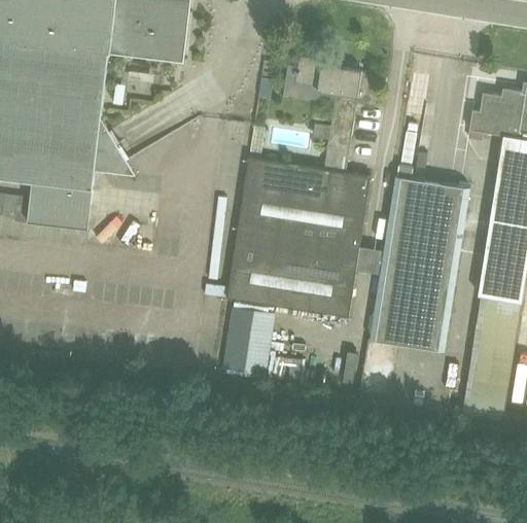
[(90,232),(96,173),(137,177),(102,120),(110,56),(148,60),(148,58),(148,51),(156,53),(156,61),(183,64),(190,0),(0,0),(0,182),(29,186),(25,223),(90,232)]
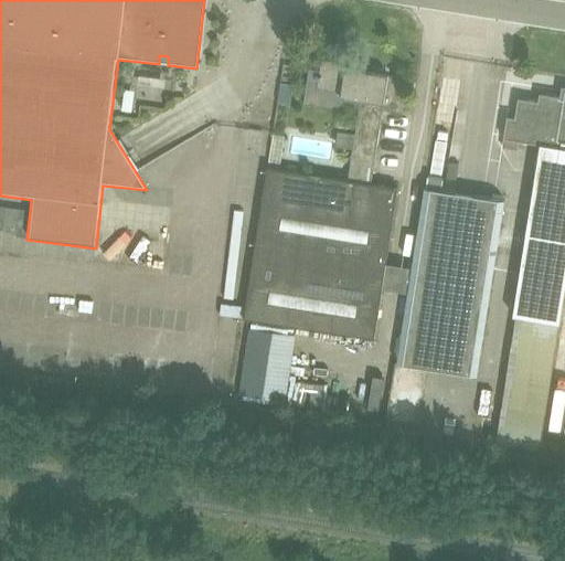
[(359,102),(358,107),(382,112),(401,114),(406,81),(386,77),(386,76),(358,72),(358,67),(319,62),(315,90),(339,94),(338,98),(359,102)]
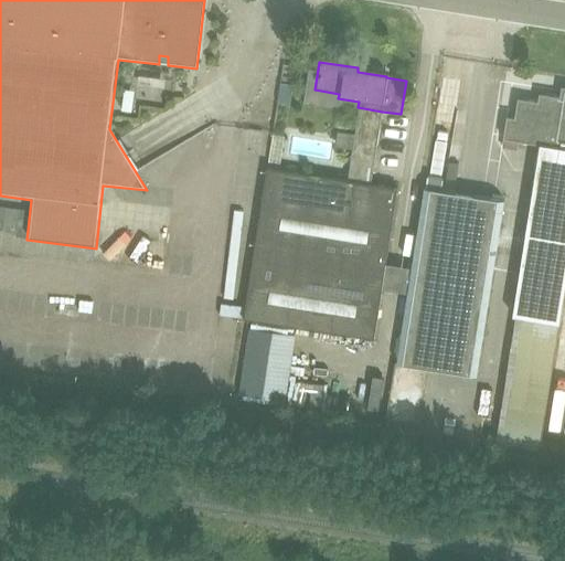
[(508,119),(504,141),(519,144),(540,147),(564,150),(564,99),(541,96),(540,104),(519,101),(515,120),(508,119)]
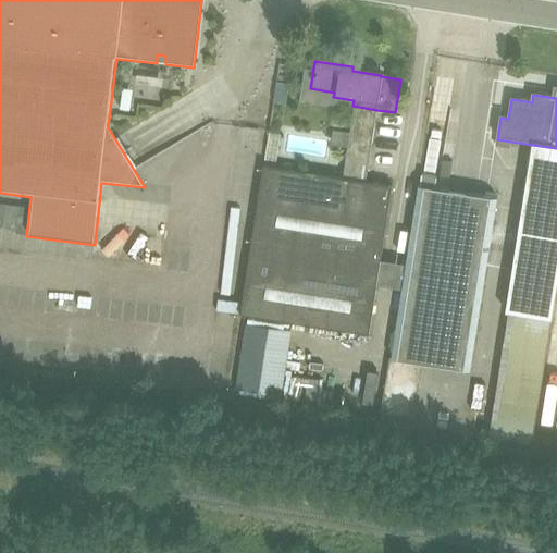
[(368,336),(392,187),(364,183),(376,110),(353,106),(348,135),(346,150),(342,180),(261,167),(238,316),(368,336)]
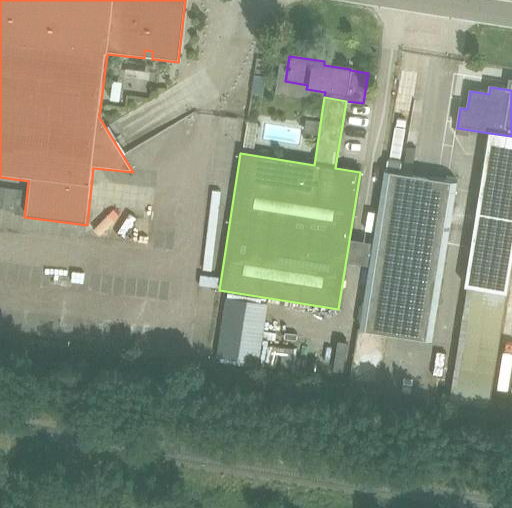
[(306,122),(304,136),(318,138),(320,124),(306,122)]
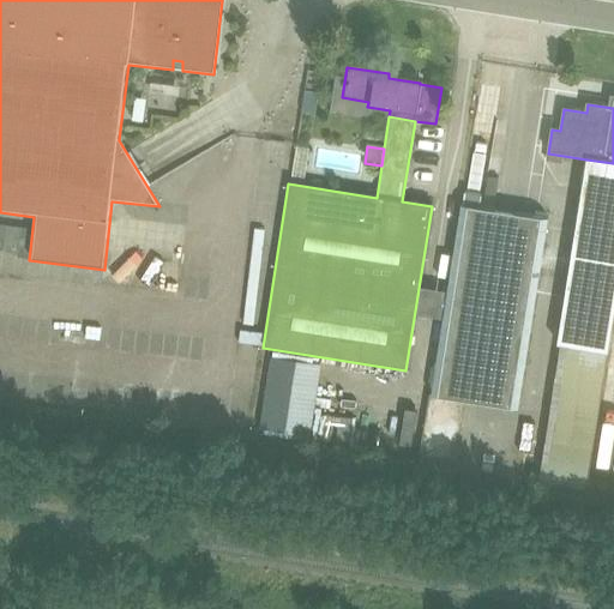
[(587,160),(557,347),(560,348),(608,355),(613,319),(613,163),(587,160)]
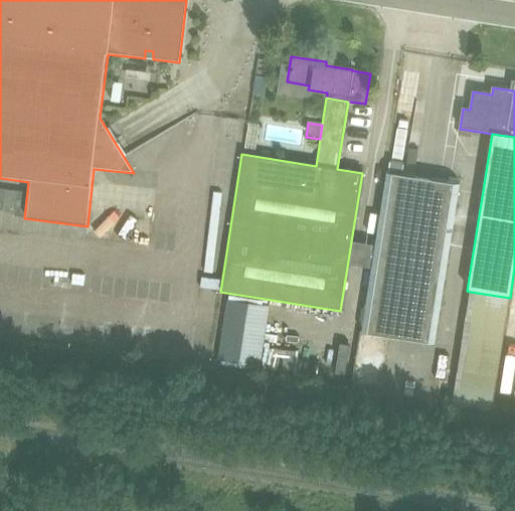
[(360,333),(388,337),(434,344),(459,185),(385,173),(360,333)]
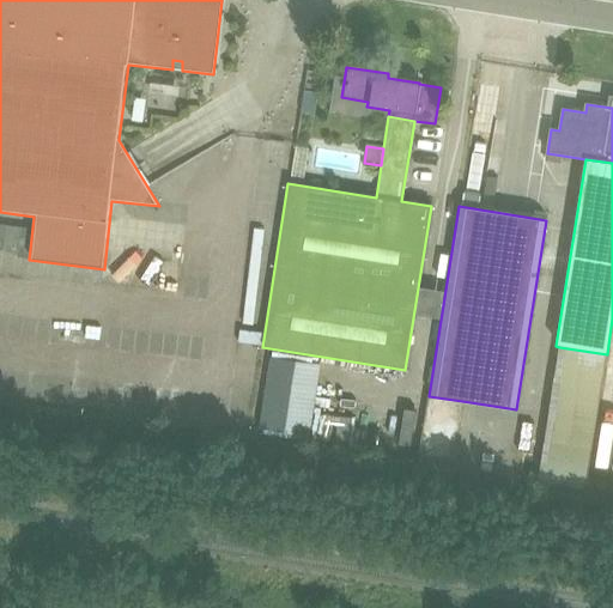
[(320,414),(315,439),(350,445),(354,420),(320,414)]
